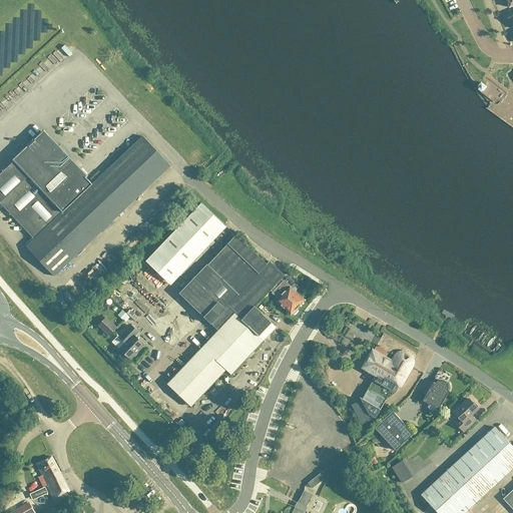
[(26,20),(31,27),(38,22),(33,15),(26,20)]
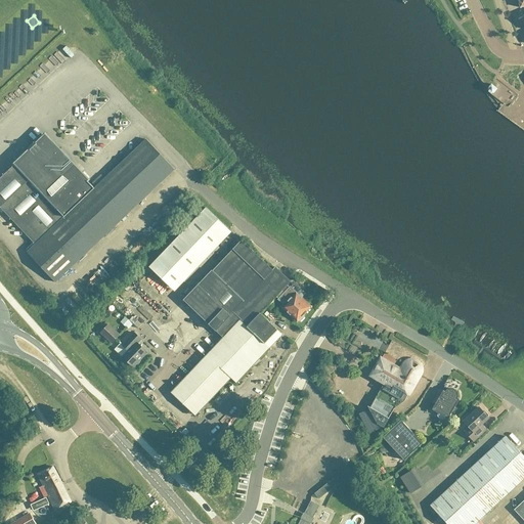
[(487,89),(488,92),(490,94),(493,93),(496,89),(491,85),(487,89)]
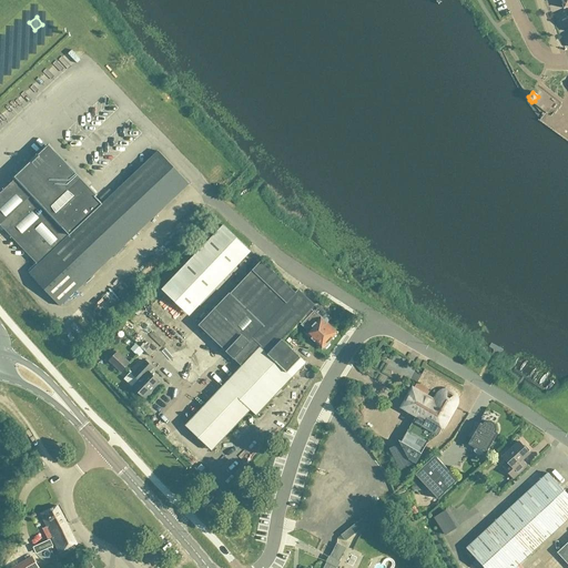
[(29,274),(60,307),(189,184),(158,152),(102,205),(48,149),(0,193),(0,226),(38,266),(29,274)]
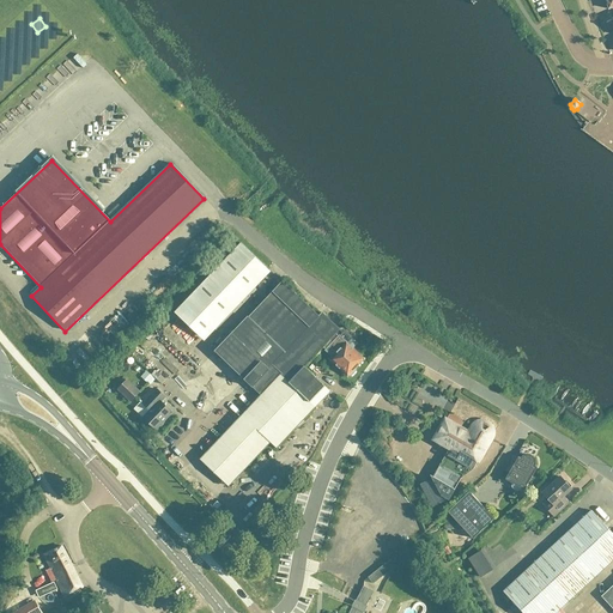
[(199,337),(265,267),(241,243),(174,314),(199,337)]
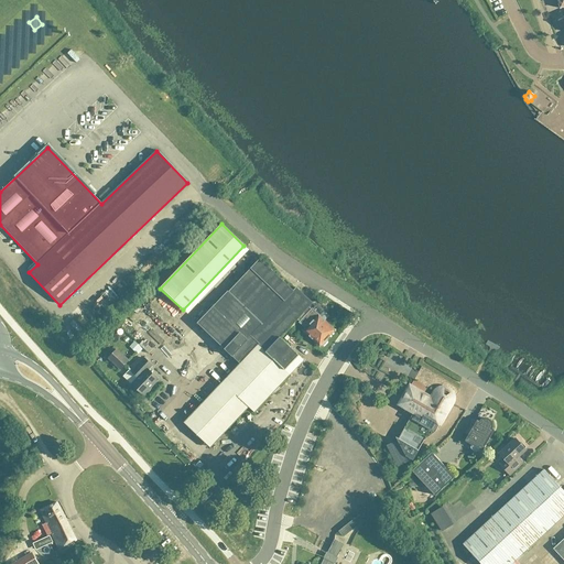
[(255,413),(292,373),(304,361),(280,338),(297,320),(308,307),(312,304),(296,289),(293,292),(260,260),(228,293),(227,293),(197,324),(239,364),(183,423),(209,448),(228,429),(229,429),(249,409),(255,413)]
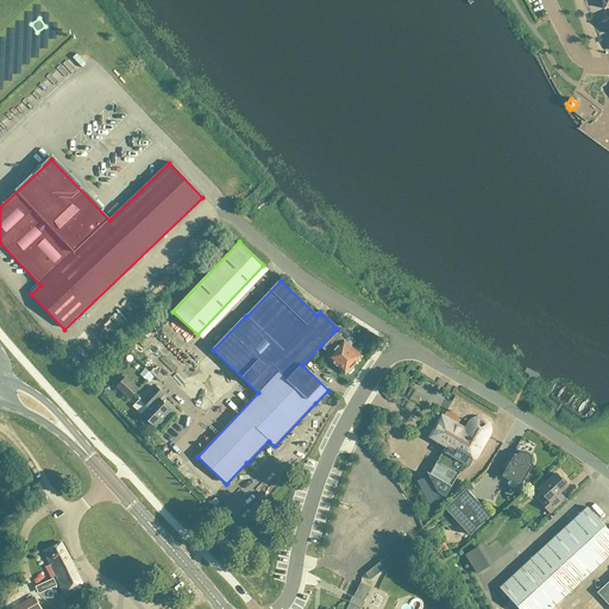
[(333,332),(321,345),(325,349),(324,349),(331,356),(328,358),(345,375),(346,372),(347,374),(350,371),(352,369),(351,368),(360,358),(344,341),(337,336),(333,332)]
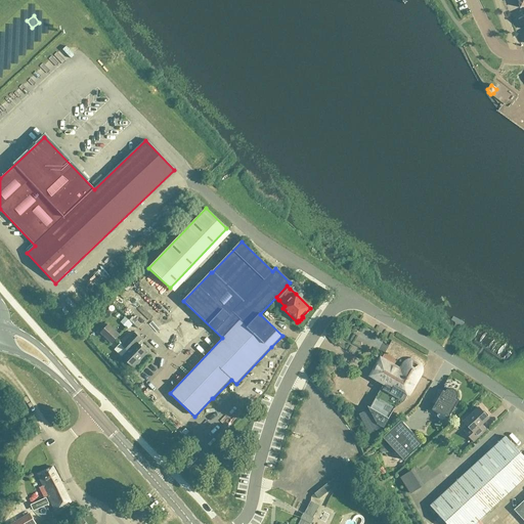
[(69,299),(64,302),(70,311),(75,308),(69,299)]
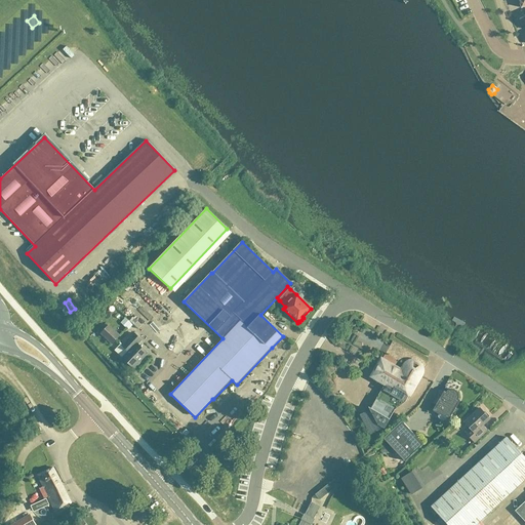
[(119,336),(108,326),(101,334),(112,345),(119,336)]
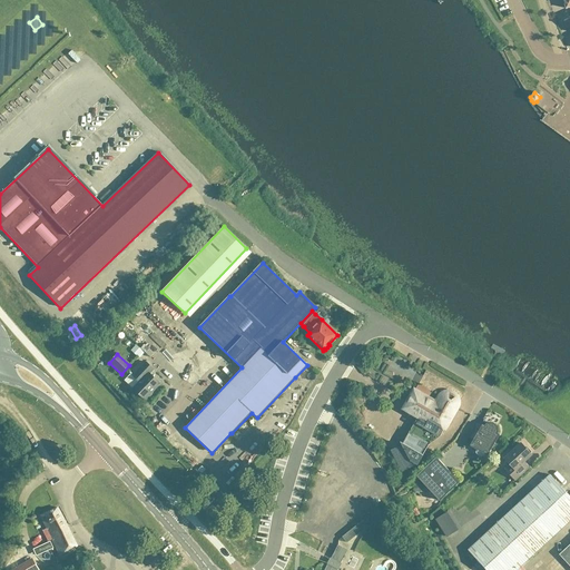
[(146,363),(133,376),(139,383),(133,390),(145,401),(160,384),(149,374),(154,370),(146,363)]
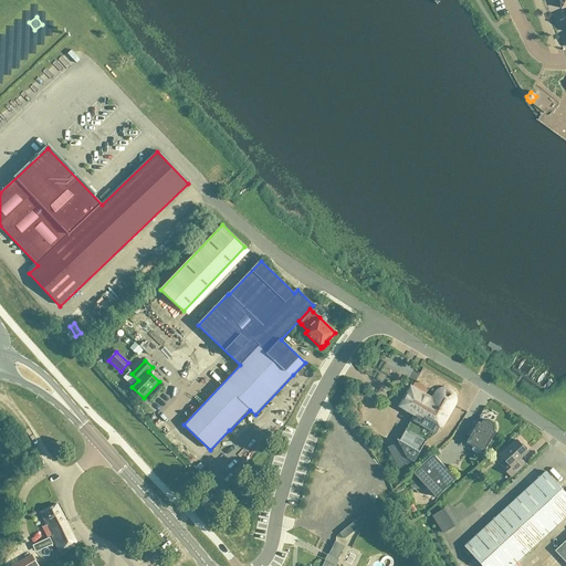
[(128,374),(122,380),(129,389),(136,381),(128,374)]
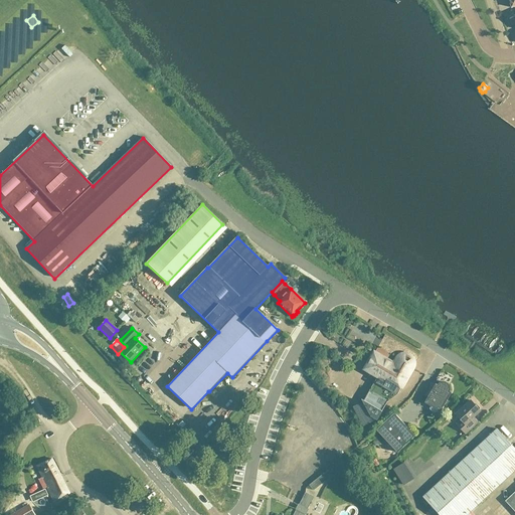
[(370,417),(377,420),(386,403),(387,402),(397,394),(398,392),(412,369),(411,368),(412,366),(412,364),(412,362),(411,360),(409,360),(404,356),(402,356),(400,357),(398,358),(397,360),(396,360),(393,365),(374,354),(363,372),(376,379),(368,392),(363,402),(370,417)]
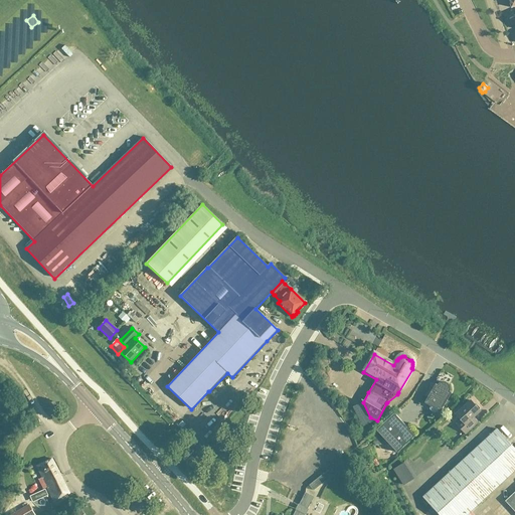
[(439,411),(440,412),(451,393),(449,392),(450,390),(450,388),(449,386),(447,384),(446,384),(444,383),(441,383),(439,384),(438,386),(436,384),(433,390),(430,388),(424,396),(427,397),(424,403),(431,406),(430,408),(430,410),(432,412),(433,412),(436,413),(438,412),(439,411)]
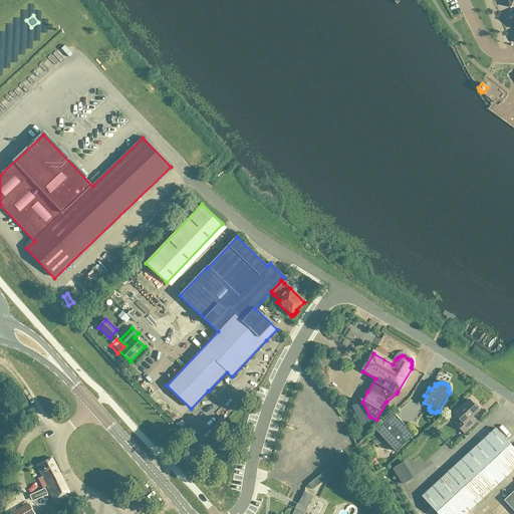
[(348,395),(355,408),(359,405),(352,392),(348,395)]
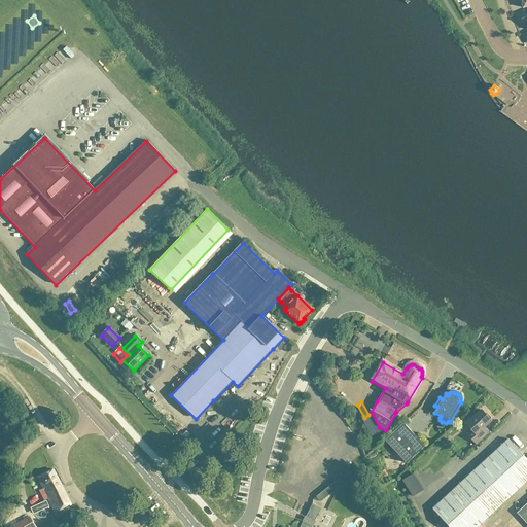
[(486,415),(482,411),(473,419),(471,416),(464,423),(471,430),(466,435),(476,445),(486,434),(482,429),(491,421),(490,420),(491,418),(488,415),(486,415)]
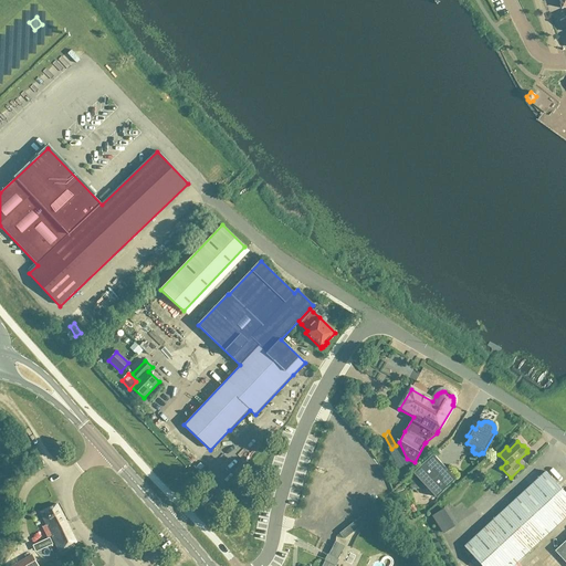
[(432,454),(412,473),(436,498),(456,479),(432,454)]
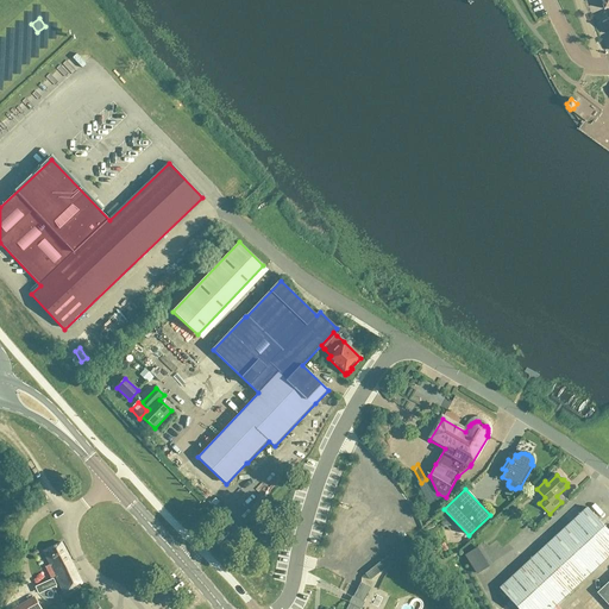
[(551,608),(608,556),(608,531),(588,508),(500,589),(501,590),(497,592),(501,596),(504,594),(509,600),(504,604),(509,608),(551,608)]
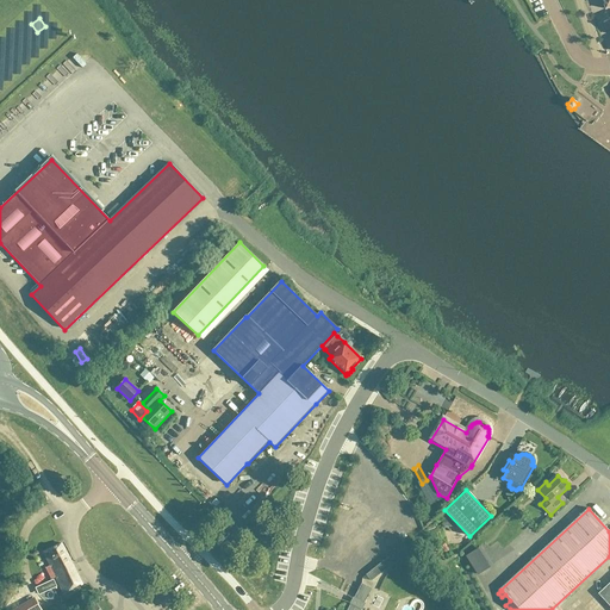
[(64,595),(82,585),(61,545),(43,553),(50,566),(45,568),(51,580),(55,578),(64,595)]
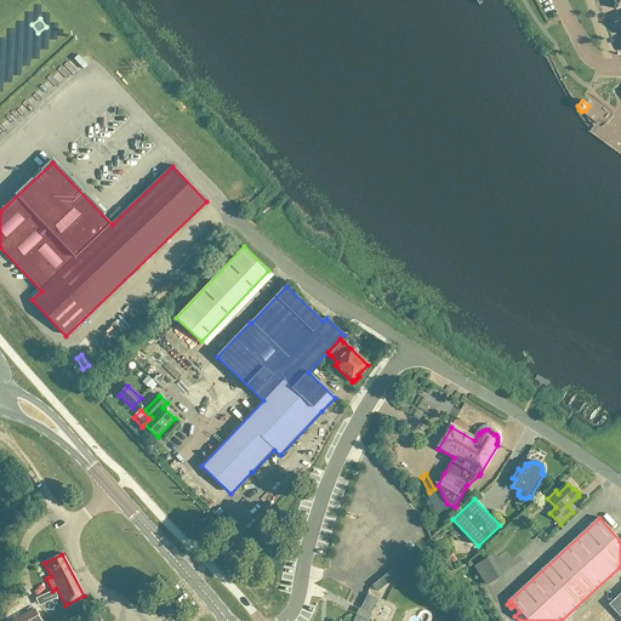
[(488,559),(476,567),(486,586),(499,577),(488,559)]
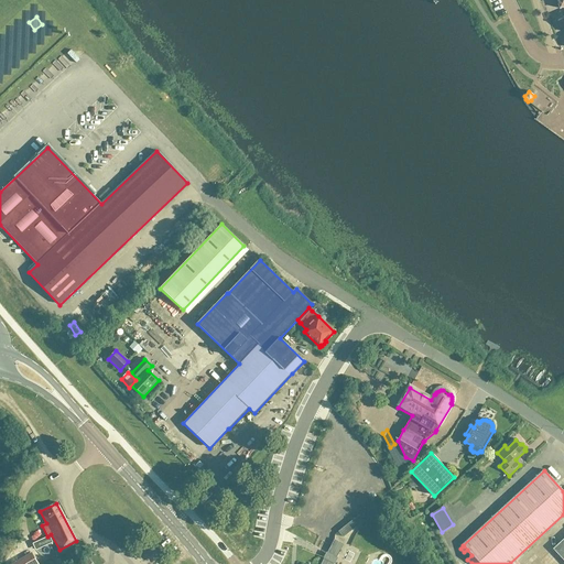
[(371,516),(367,509),(338,531),(344,538),(371,516)]
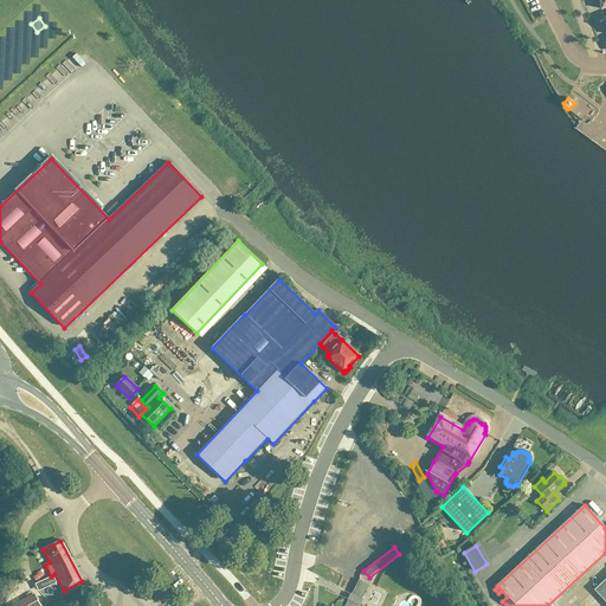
[(53,577),(36,584),(38,592),(56,584),(53,577)]
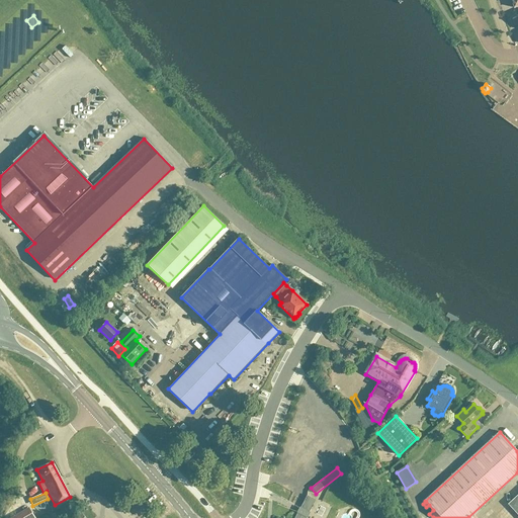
[(517,516),(517,495),(508,505),(517,516)]
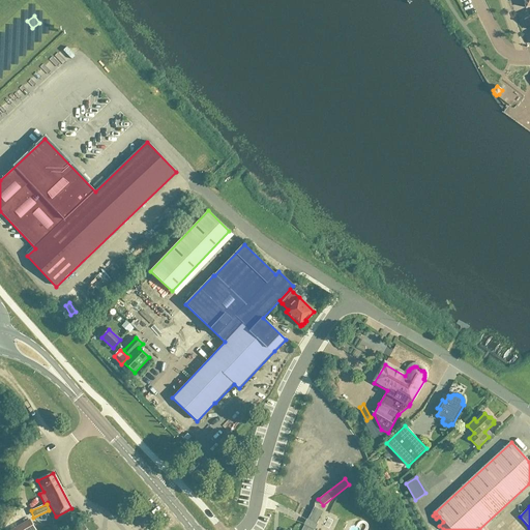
[(318,509),(314,507),(307,519),(307,521),(312,523),(318,509)]
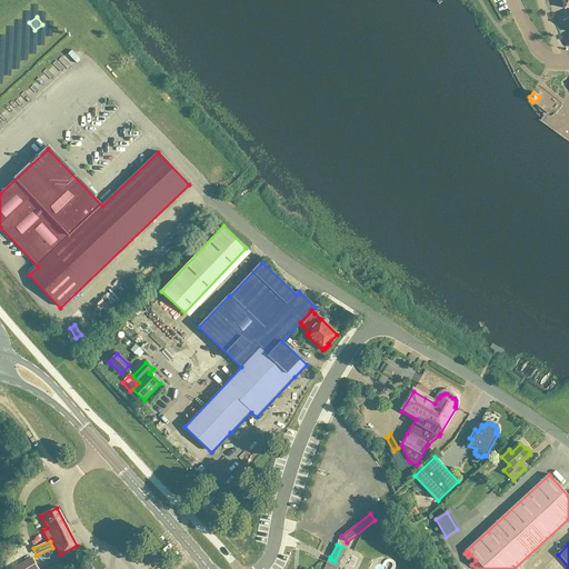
[(40,568),(33,556),(9,568),(40,568)]
